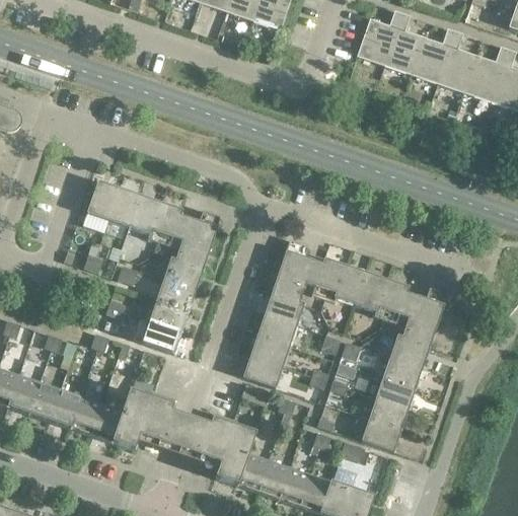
[(201,0),(200,2),(226,11),(230,0),(201,0)]
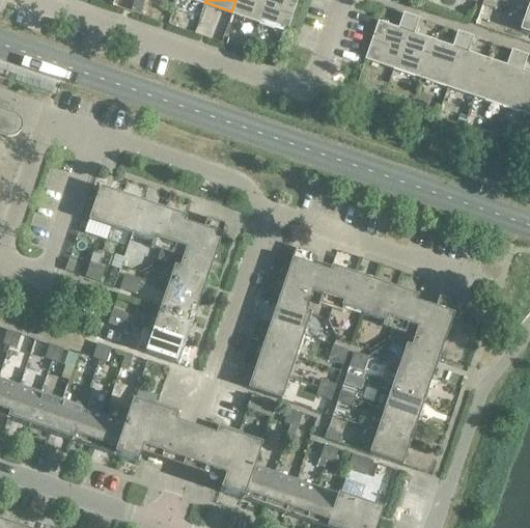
[(235,0),(231,11),(258,21),(266,0),(235,0)]
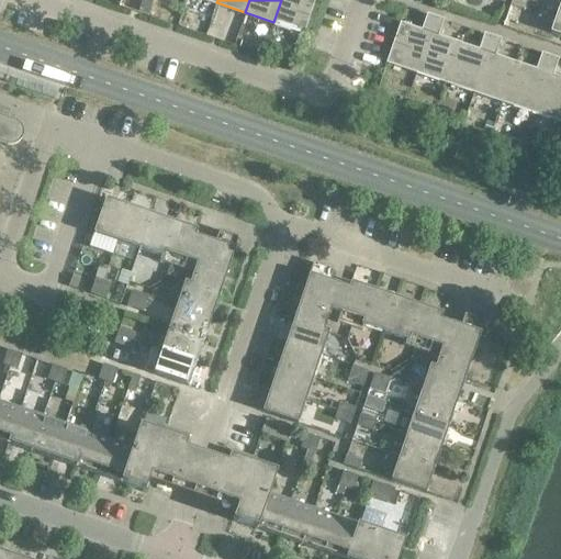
[(281,0),(273,22),(304,33),(314,0),(281,0)]
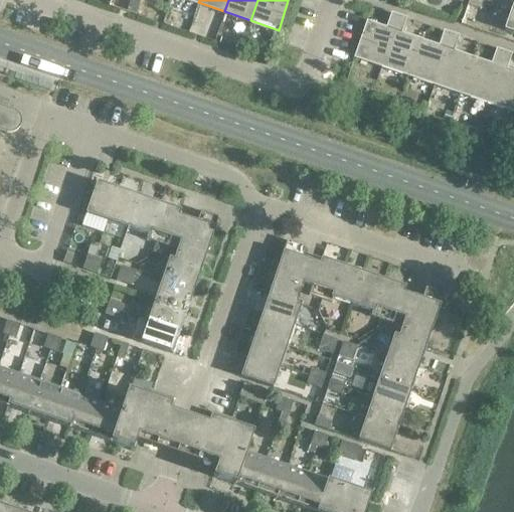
[(513,8),(511,8),(504,28),(513,31),(513,8)]
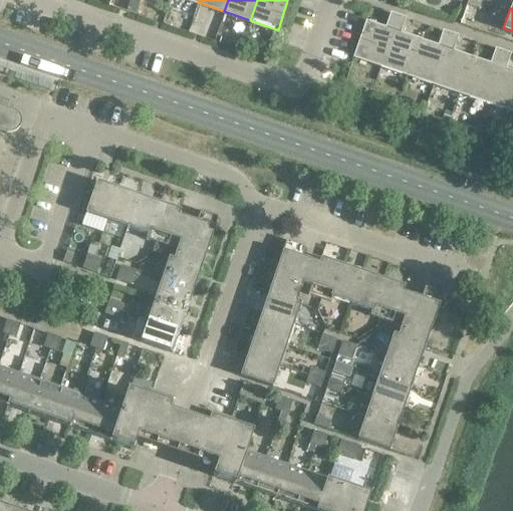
[(399,13),(391,10),(386,25),(366,18),(353,55),(380,65),(399,13)]
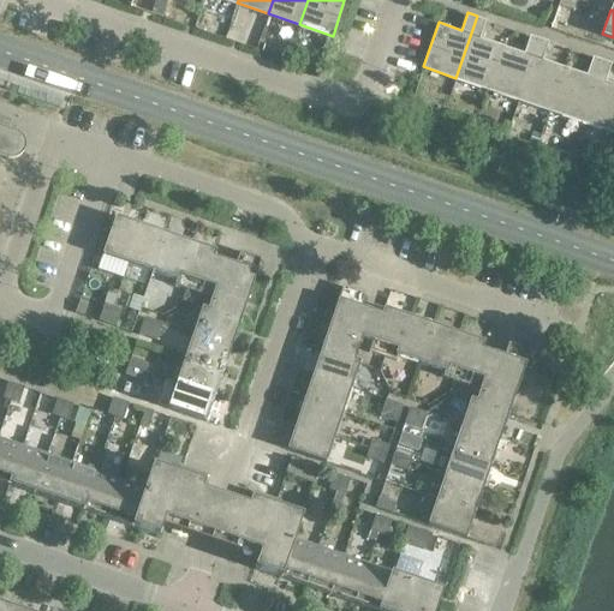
[(487,19),(477,16),(455,78),(487,89),(502,45),(481,36),(487,19)]
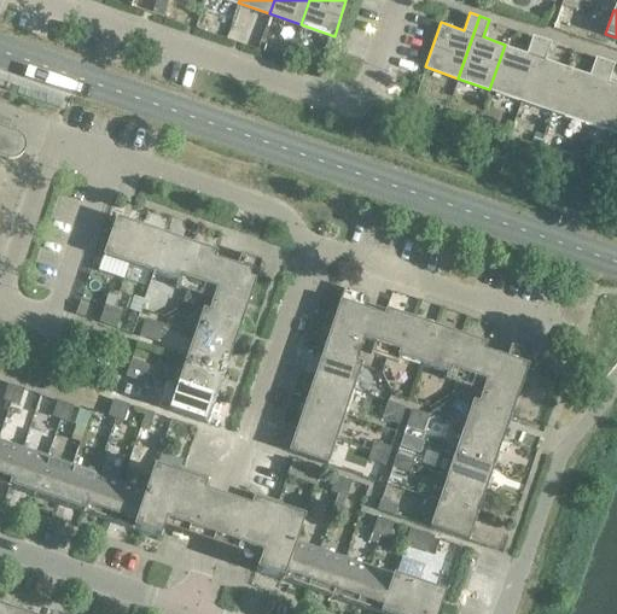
[(542,37),(533,34),(527,52),(505,45),(489,89),(521,100),(542,37)]
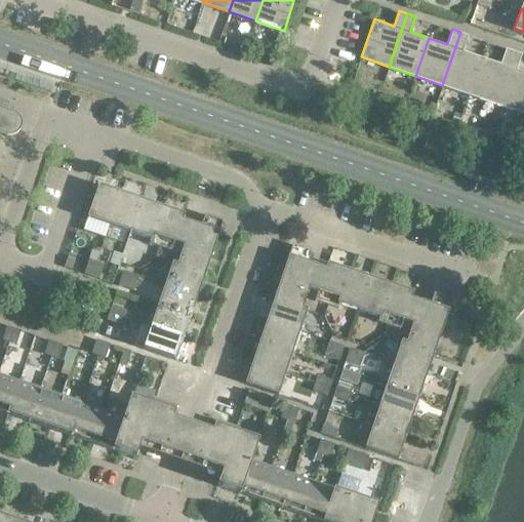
[(469,34),(460,32),(442,85),(470,93),(482,56),(464,49),(469,34)]
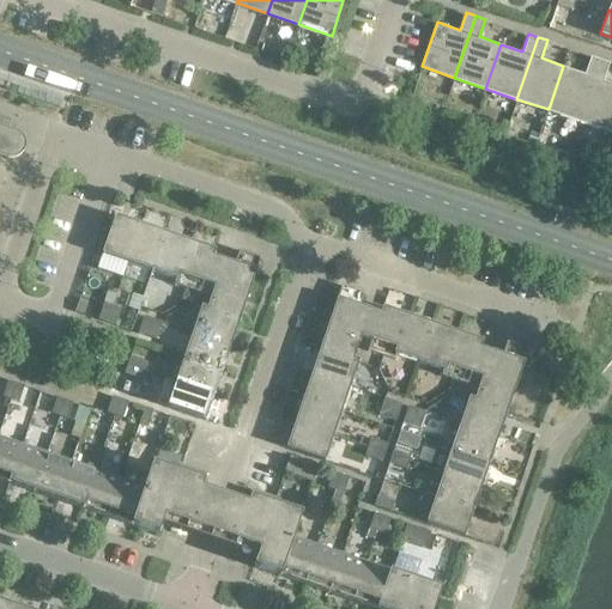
[(601,59),(592,55),(586,73),(563,66),(549,109),(580,120),(601,59)]
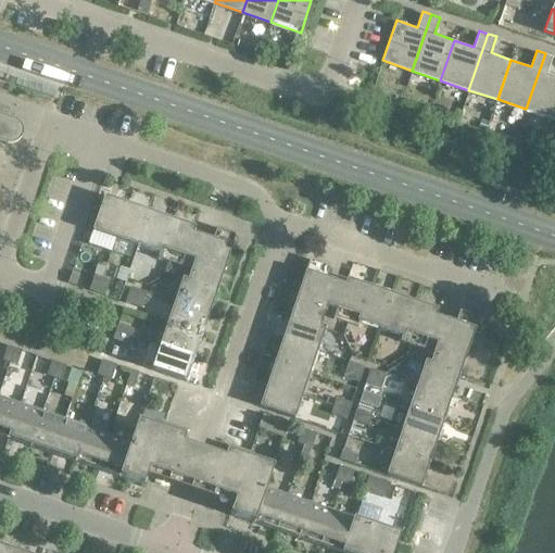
[(553,55),(545,53),(526,109),(554,120),(554,74),(547,72),(553,55)]
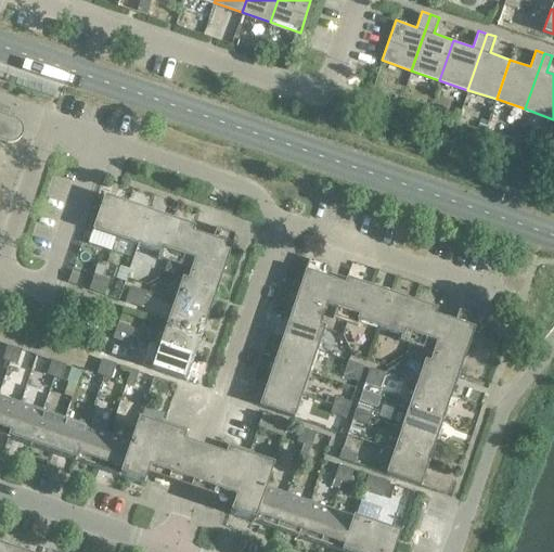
[(0,197),(0,196),(0,195),(0,193),(0,138),(5,141),(9,141),(11,141),(12,141),(15,140),(16,140),(18,139),(20,138),(21,136),(22,135),(23,133),(23,132),(23,129),(23,128),(23,127),(23,125),(22,123),(21,122),(21,120),(18,118),(16,117),(14,116),(0,111),(0,197)]
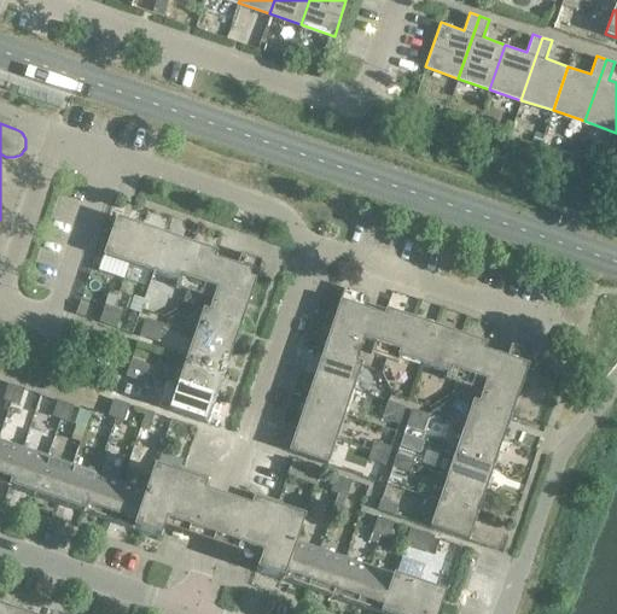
[(103,253),(129,263),(143,223),(116,215),(103,253)]
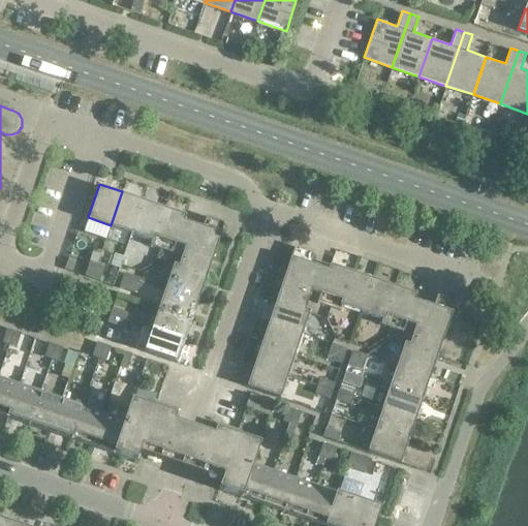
[(143,198),(122,191),(111,225),(132,233),(143,198)]
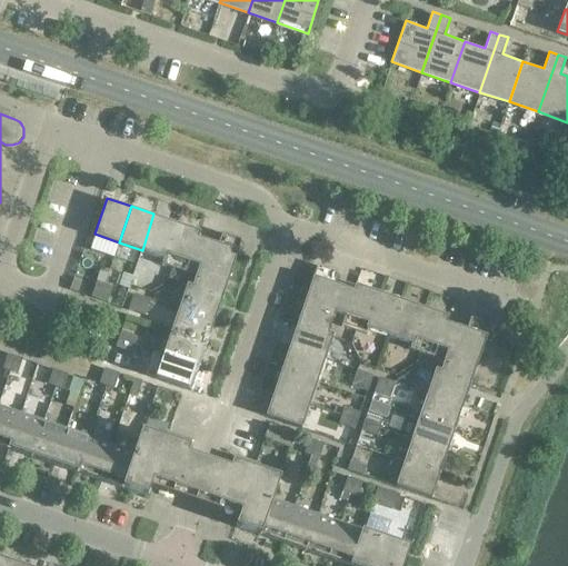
[(177,221),(153,214),(142,250),(163,257),(165,258),(177,221)]
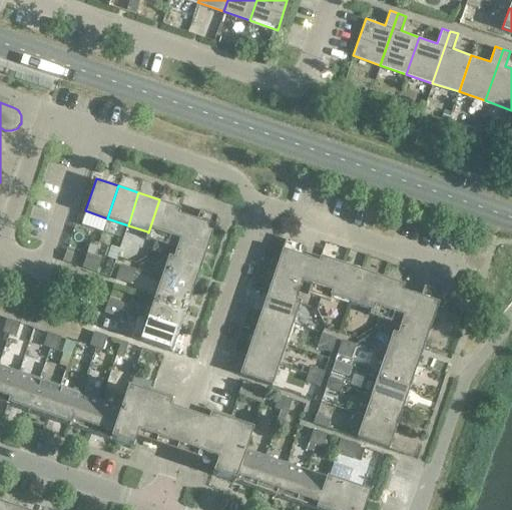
[(180,207),(159,199),(148,232),(147,231),(145,236),(168,243),(171,234),(180,237),(173,257),(173,258),(200,267),(218,213),(200,207),(196,218),(179,212),(180,207)]
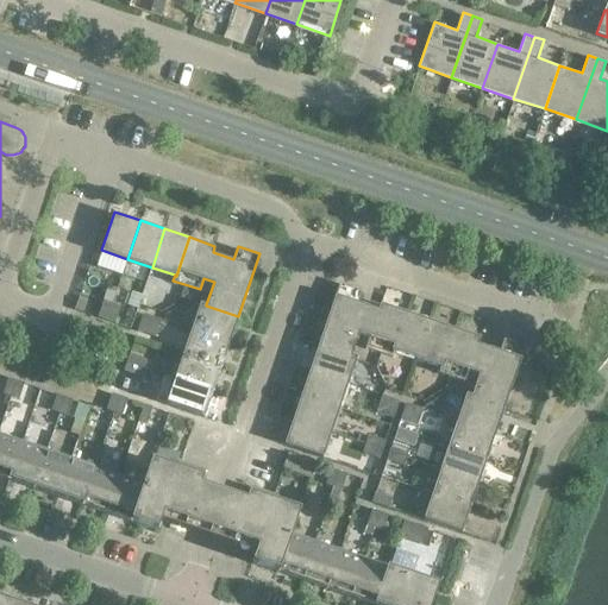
[(362,289),(339,281),(336,294),(336,295),(319,344),(351,355),(352,354),(359,332),(369,335),(365,346),(393,355),(395,350),(393,350),(406,312),(381,302),(378,309),(357,301),(362,289)]
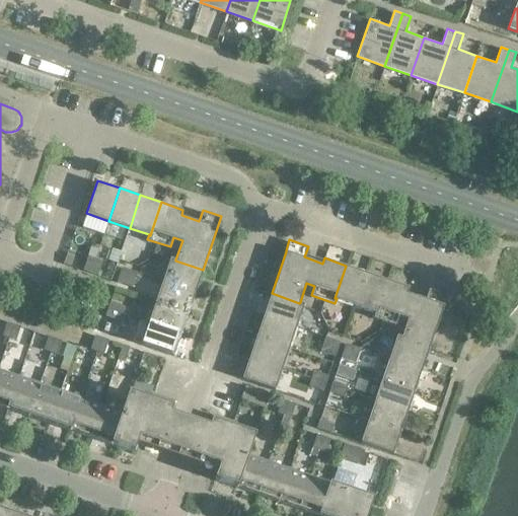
[(89,254),(84,269),(91,272),(96,256),(89,254)]
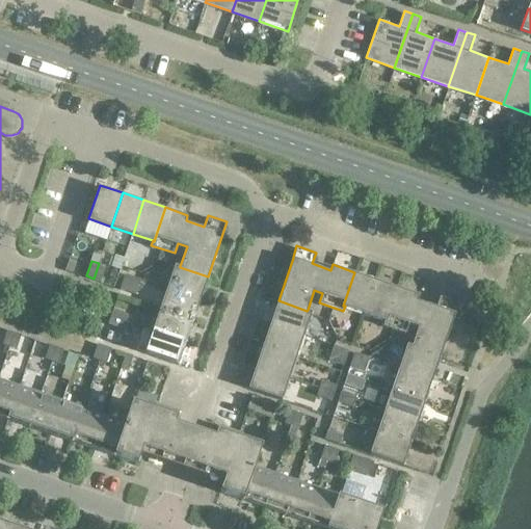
[(106,266),(99,263),(94,279),(101,281),(106,266)]
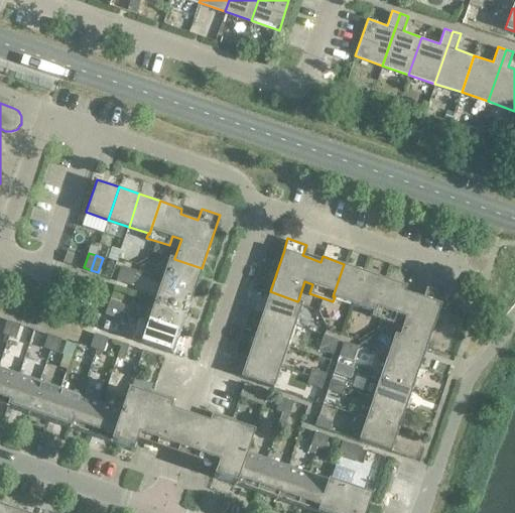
[(169,256),(162,278),(195,289),(202,268),(174,259),(174,258),(169,256)]
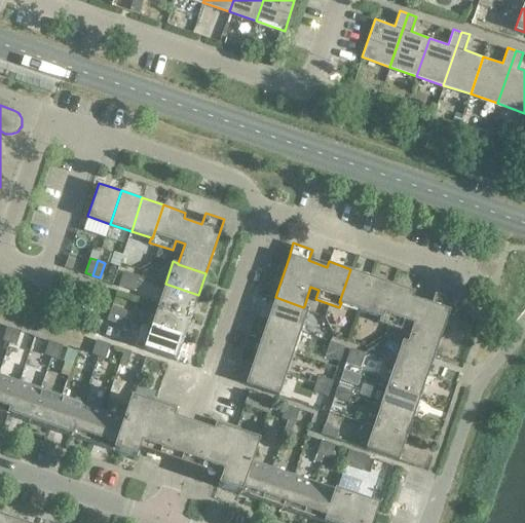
[(124,269),(121,276),(137,282),(139,274),(124,269)]
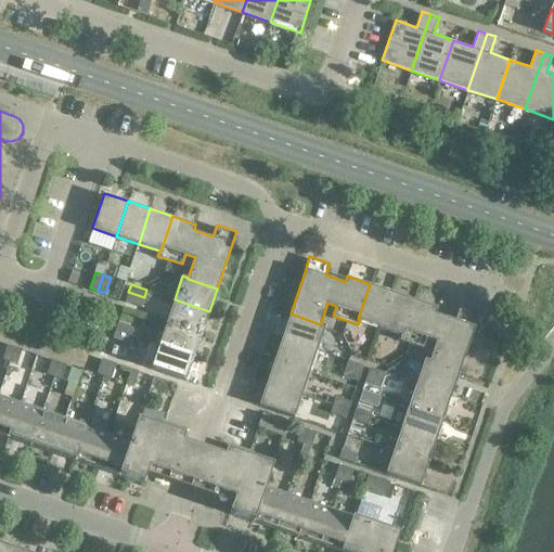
[(393,292),(370,284),(358,319),(360,319),(381,326),(393,292)]
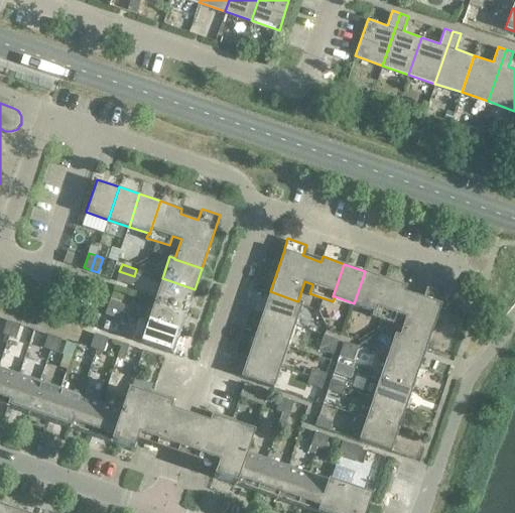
[(134,276),(119,271),(117,278),(131,283),(134,276)]
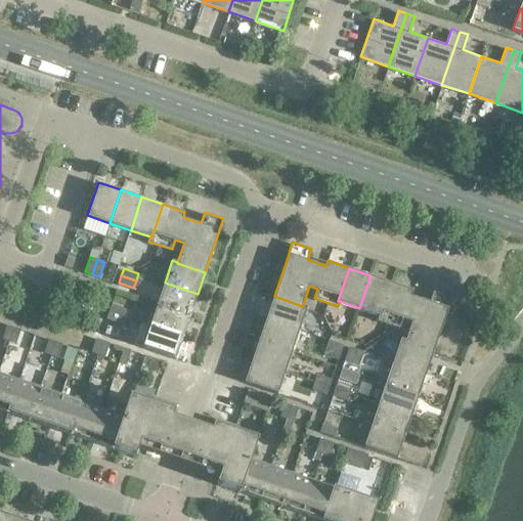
[(391,283),(371,275),(359,308),(379,314),(380,315),(391,283)]
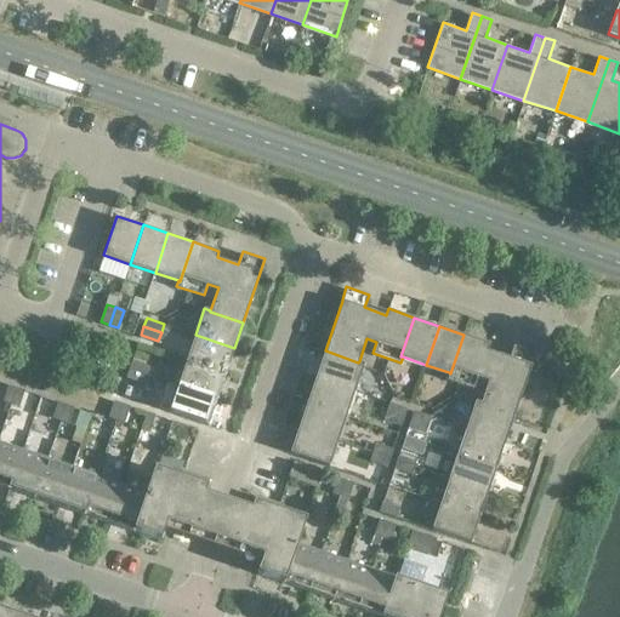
[(234,348),(195,335),(187,359),(226,372),(234,348)]
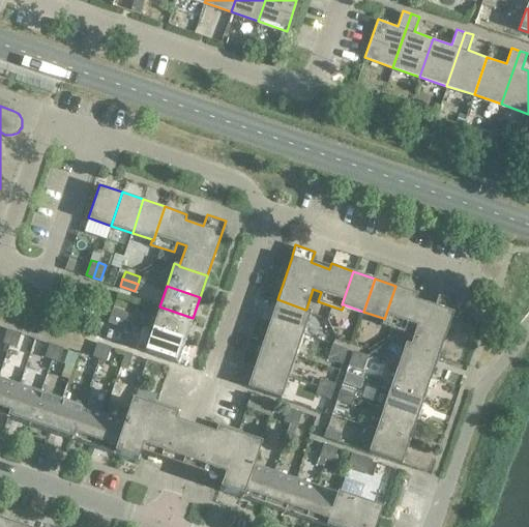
[(418,293),(395,286),(384,319),(383,318),(382,323),(405,331),(408,322),(417,324),(410,344),(410,345),(439,355),(458,300),(439,294),(435,304),(416,298),(418,293)]
